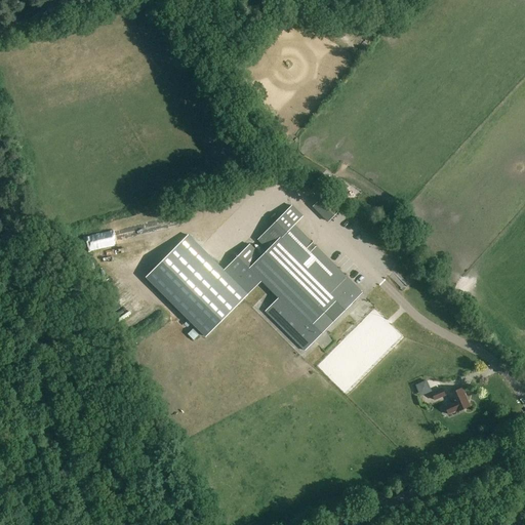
[(303,216),(292,206),(258,240),(267,249),(260,255),(249,245),(228,267),(224,271),(188,235),(146,278),(206,337),(261,281),(278,297),(265,311),(305,351),(363,292),(294,225),(303,216)]
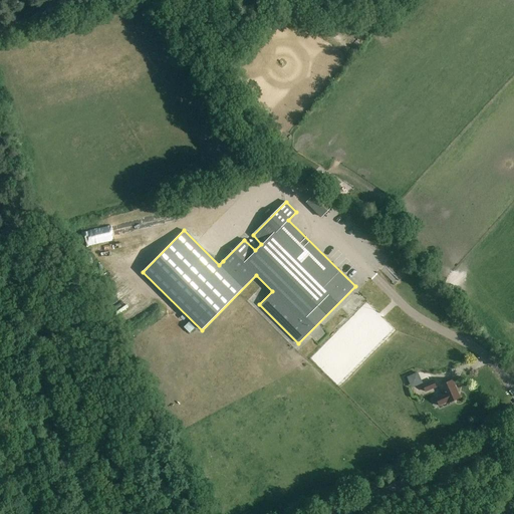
[(86,247),(129,240),(126,231),(84,239),(86,247)]
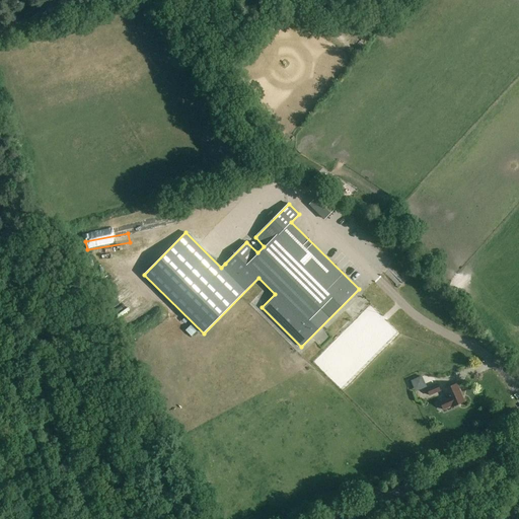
[(127,250),(144,246),(143,241),(126,245),(127,250)]
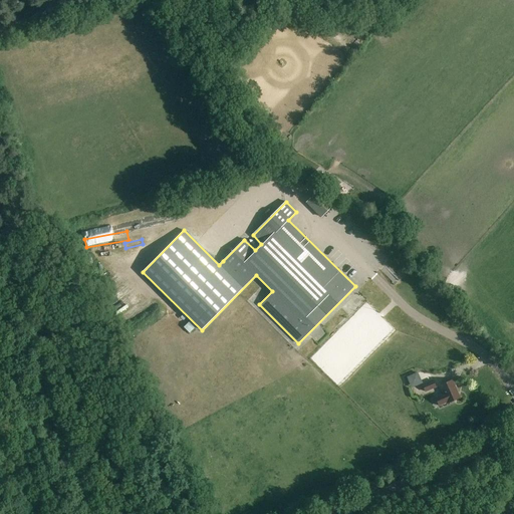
[(351,314),(363,301),(355,293),(343,306),(351,314)]
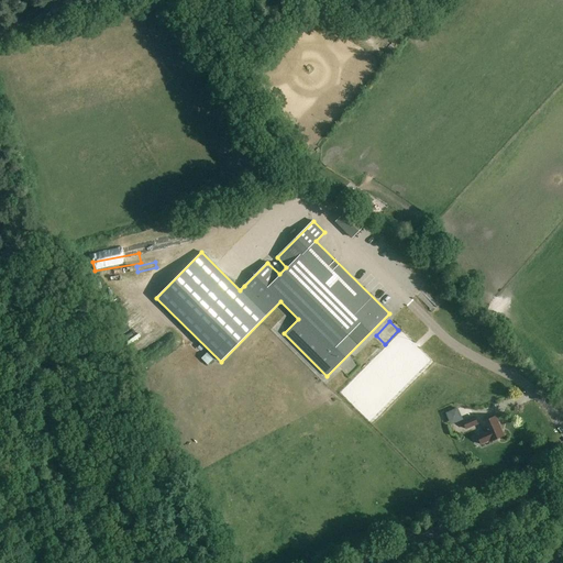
[(452,426),(464,421),(459,408),(446,414),(452,426)]
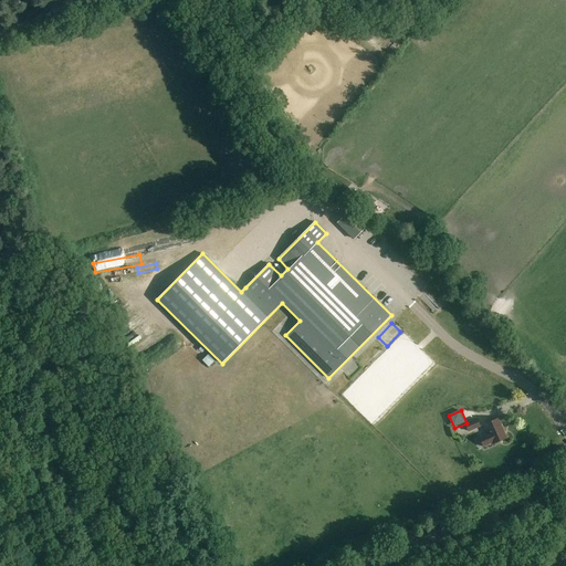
[(469,432),(481,427),(477,419),(465,423),(469,432)]
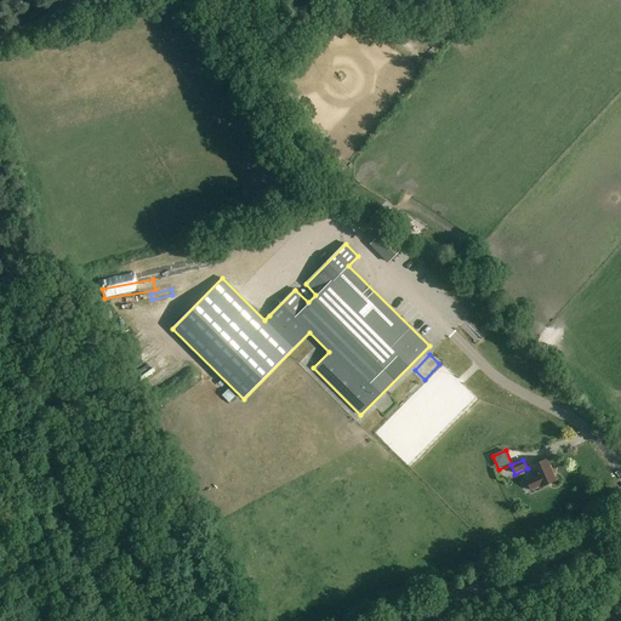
[(540,486),(554,480),(546,460),(531,466),(535,476),(524,480),(529,491),(540,486)]
